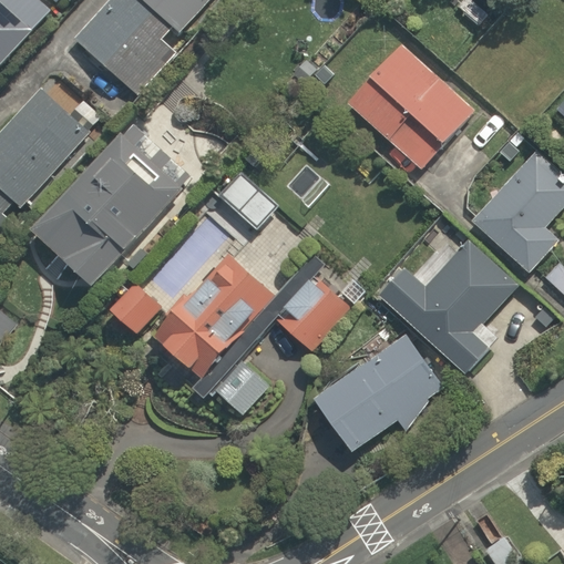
[(0,0),(0,67),(59,0),(0,0)]
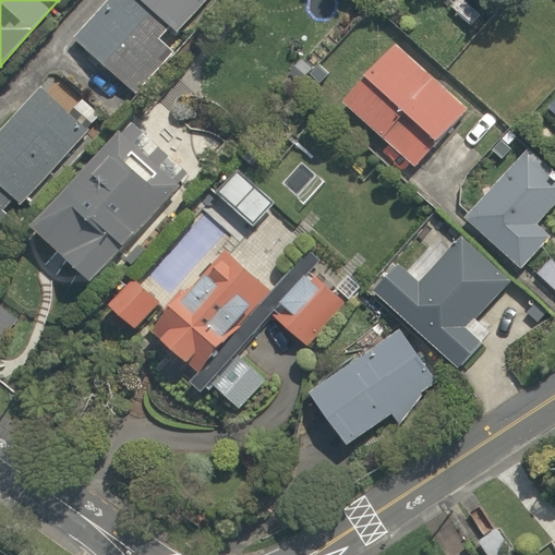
[(115,0),(77,47),(133,91),(205,0),(115,0)]
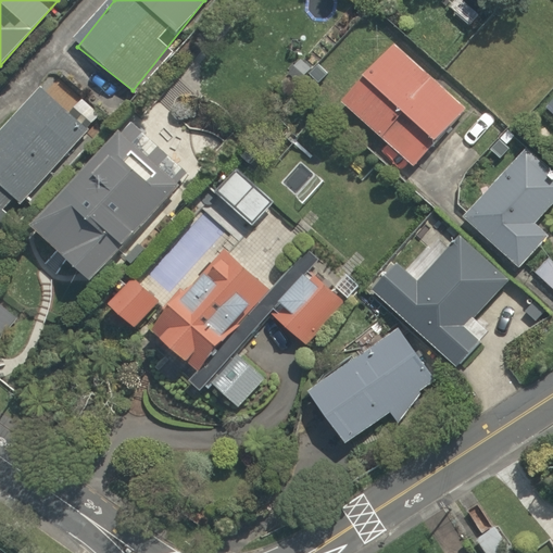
[(465,105),(394,42),(338,107),(409,170),(465,105)]
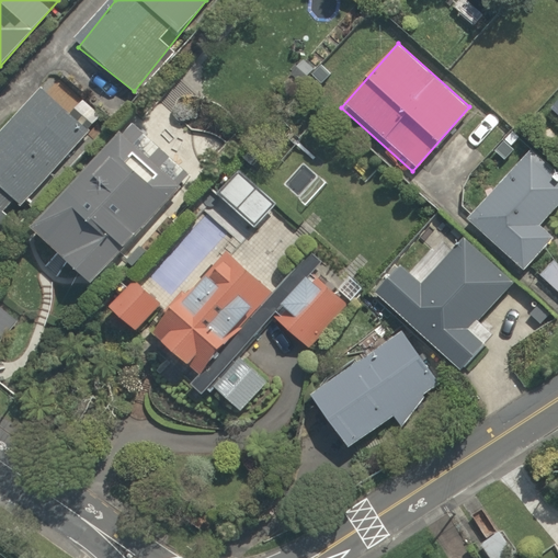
[(0,132),(0,232),(84,134),(35,91),(0,132)]
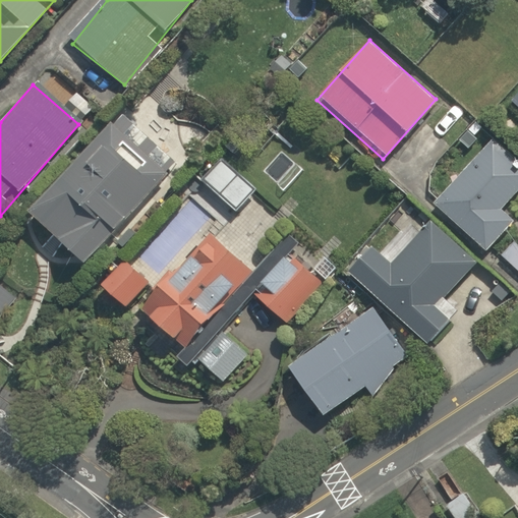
[(175,169),(117,118),(26,222),(85,273),(175,169)]
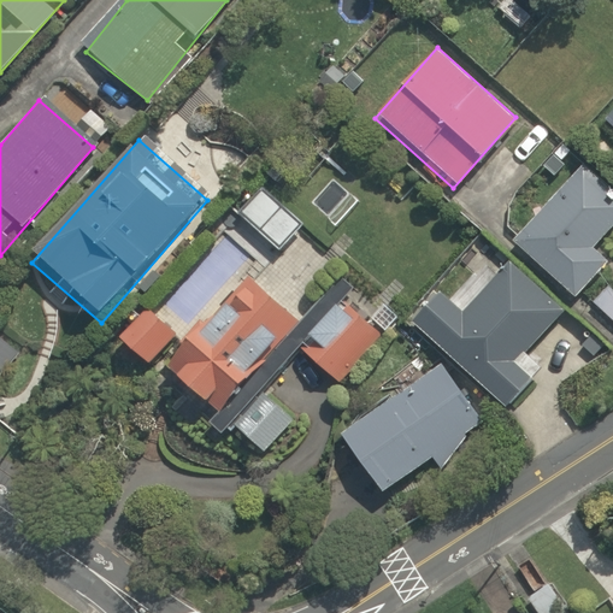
[(577,299),(605,265),(588,251),(612,220),(612,184),(584,161),(513,245),(577,299)]
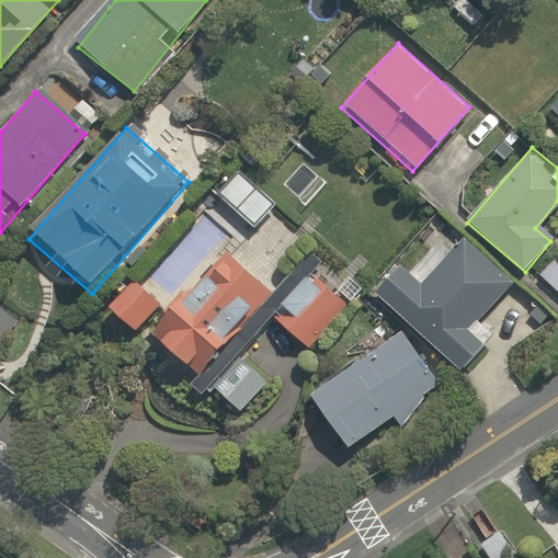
[(240,171),(219,194),(255,226),(276,203),(240,171)]
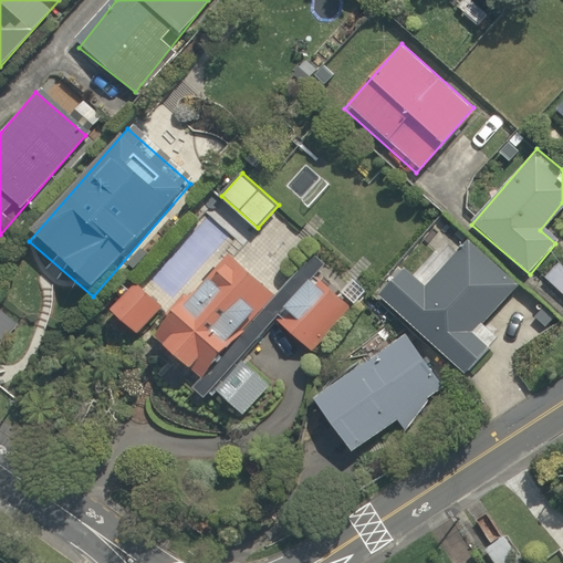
[(468,238),(423,194),(377,239),(358,219),(333,244),(461,373),(492,342),(428,278),(468,238)]
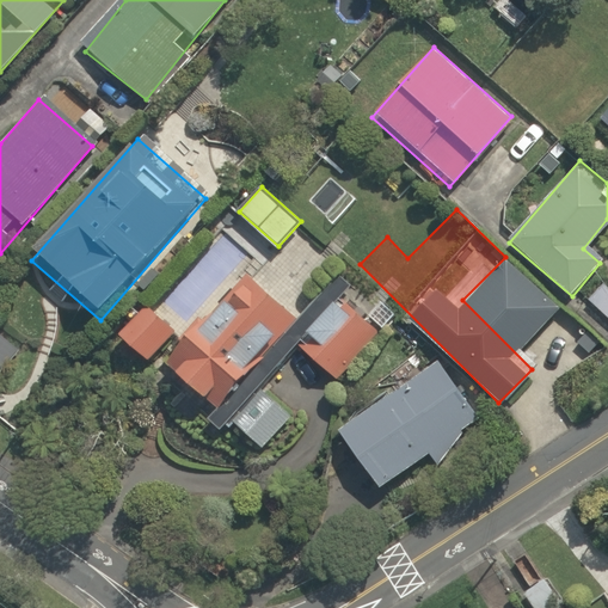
[(243,253),(213,228),(155,296),(185,321),(243,253)]
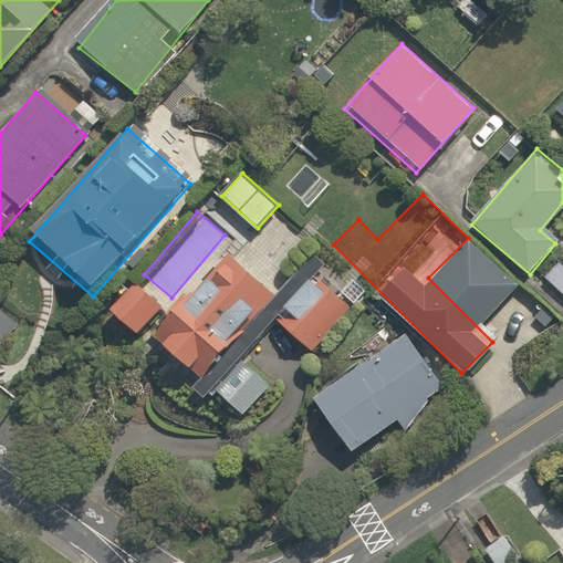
[(562,253),(541,275),(562,295),(562,253)]
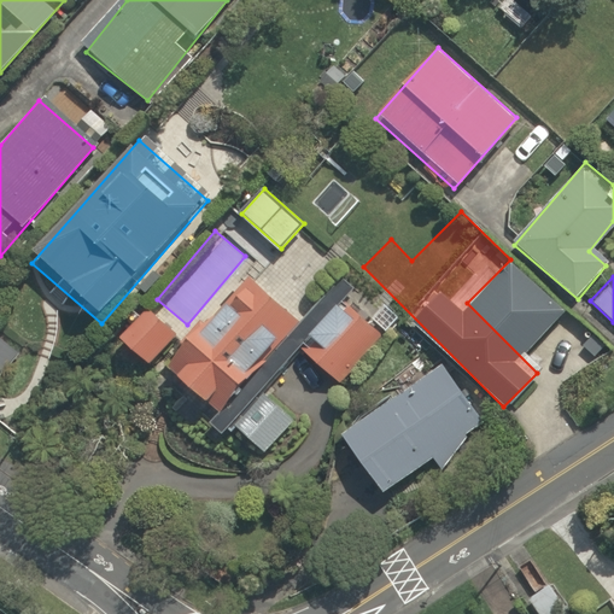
[(299,355),(299,344),(240,282),(155,364),(220,432),(299,355)]
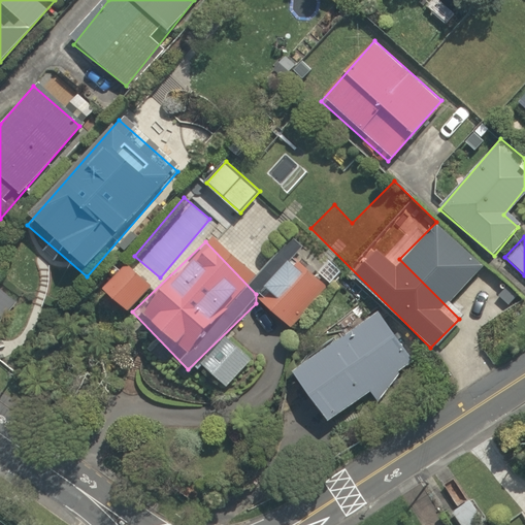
[(298,251),(256,290),(286,322),(328,283),(298,251)]
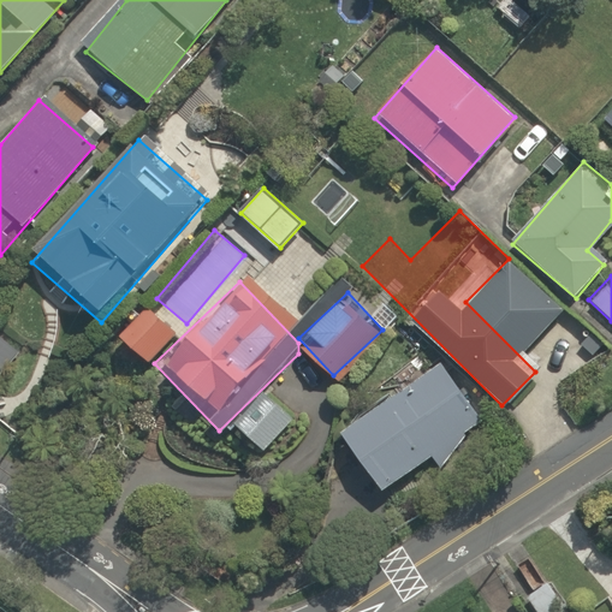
[(171,333),(137,301),(104,337),(137,369),(171,333)]
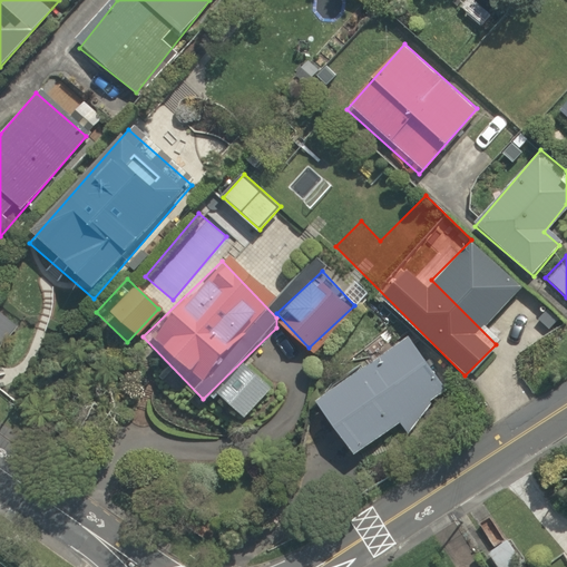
[(442,392),(406,338),(311,402),(349,458),(442,392)]
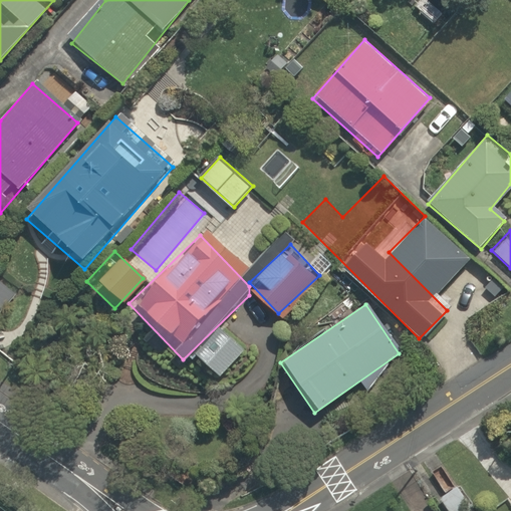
[(246,355),(220,328),(194,353),(221,380),(246,355)]
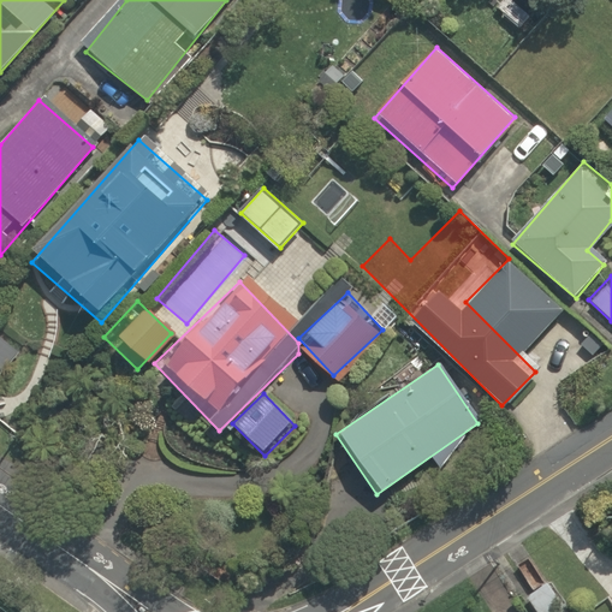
[(560,569),(529,589),(544,611),(571,611),(584,604),(560,569)]
